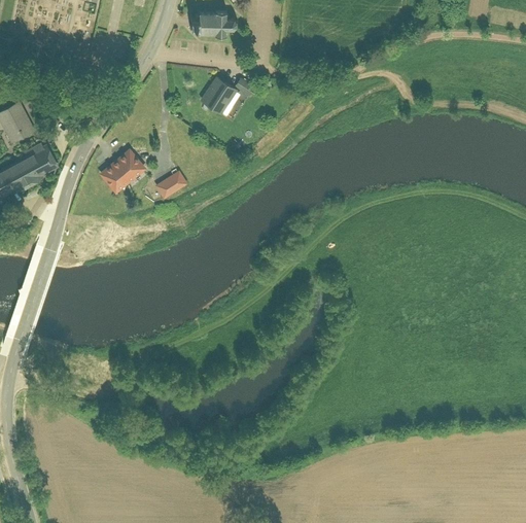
[(228,13),(199,13),(195,20),(191,20),(190,29),(198,30),(198,35),(215,35),(215,36),(226,36),(226,32),(233,31),(237,29),(238,23),(236,20),(232,20),(231,18),(228,15),(228,13)]
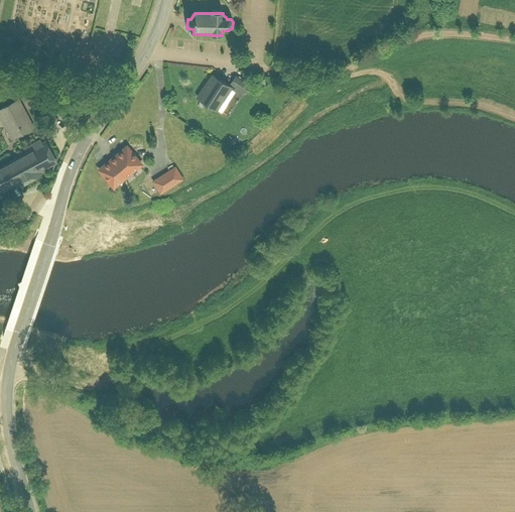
[(118,47),(120,36),(109,34),(106,45),(118,47)]
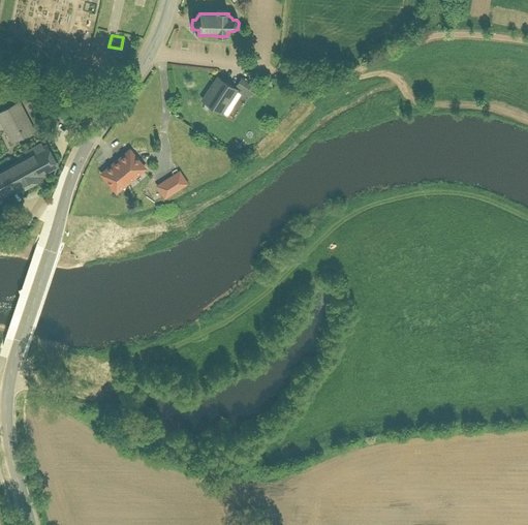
[(234,88),(217,75),(200,99),(225,117),(241,94),(252,102),(259,92),(241,78),(234,88)]
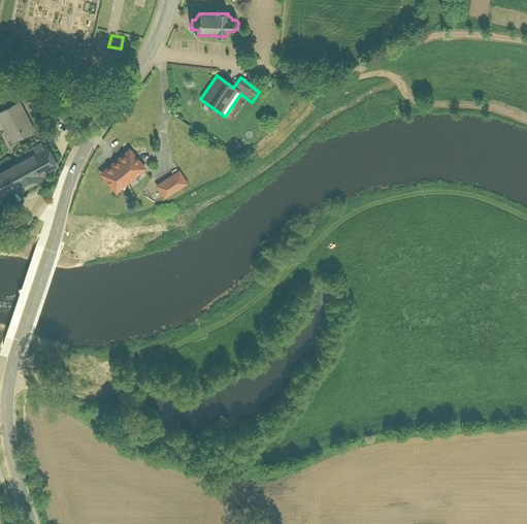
[(14,101),(0,108),(0,123),(9,140),(29,129),(14,101)]
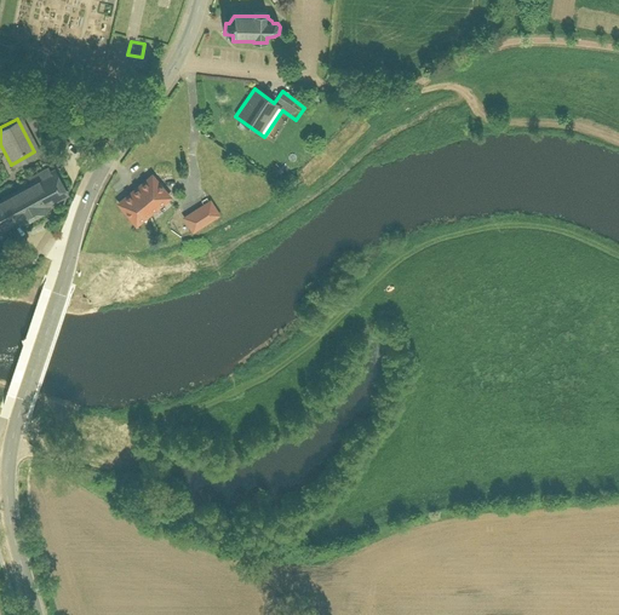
[(55,173),(0,203),(0,233),(1,235),(69,197),(55,173)]
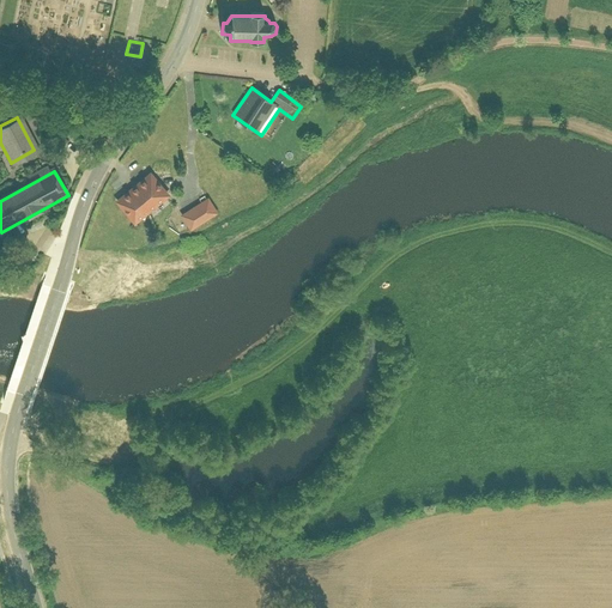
[(117,205),(137,226),(170,196),(151,175),(117,205)]
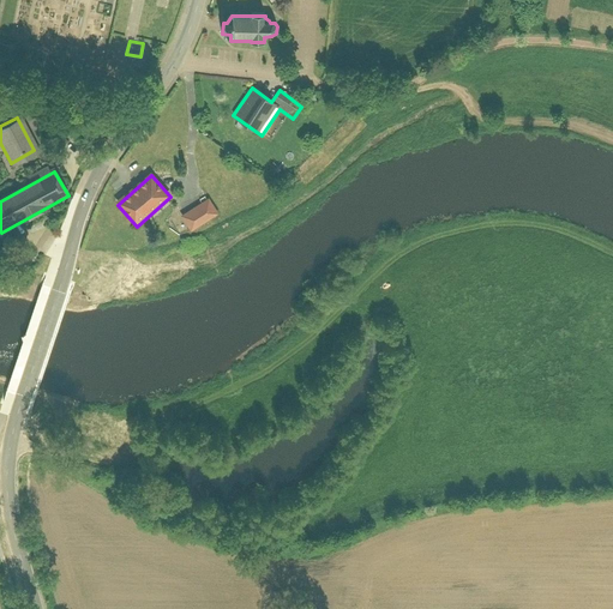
[(181,213),(188,227),(215,213),(208,200),(181,213)]
